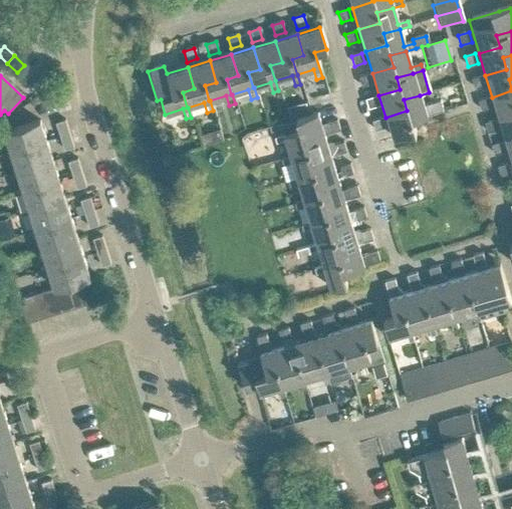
[(361,88),(371,85),(368,75),(358,78),(361,88)]
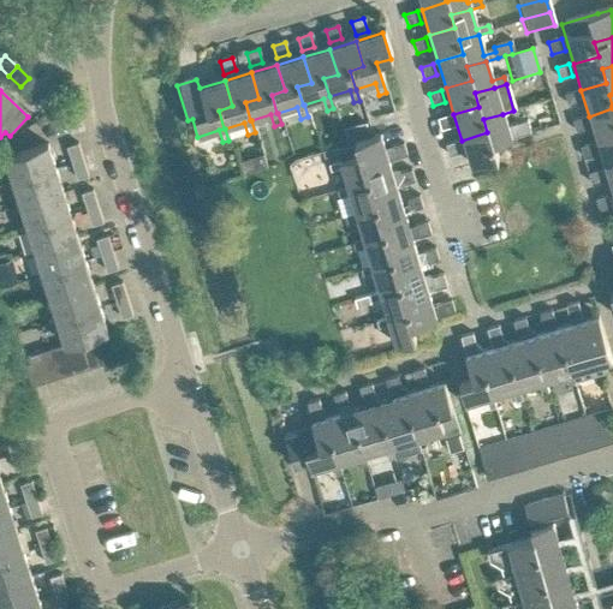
[(567,107),(581,102),(577,90),(564,95),(567,107)]
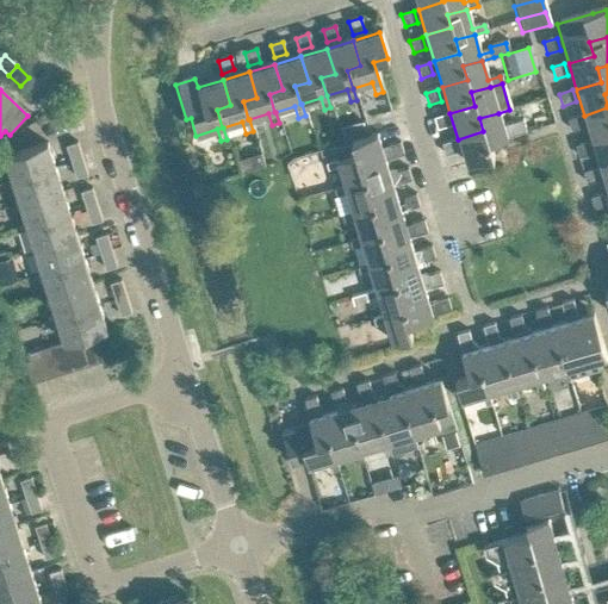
[(607,93),(605,94),(607,105),(607,107),(584,116),(591,142),(607,136),(607,93)]
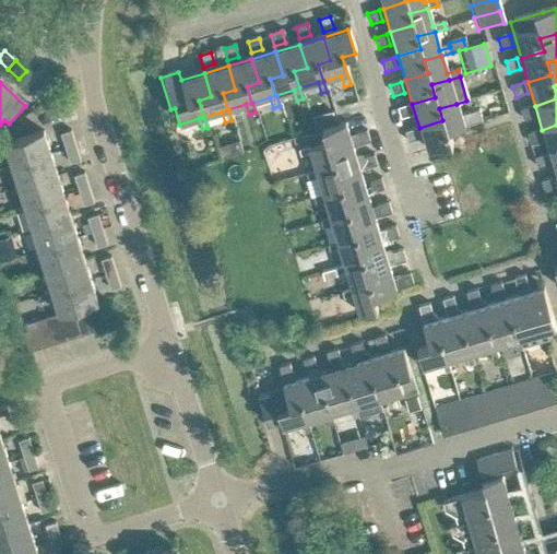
[(442,120),(419,128),(427,152),(451,145),(447,132),(481,122),(477,112),(460,117),(457,104),(439,108),(442,120)]
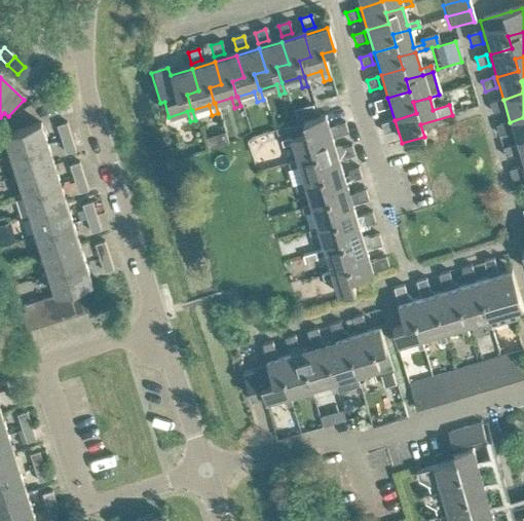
[(377,113),(387,110),(384,100),(374,103),(377,113)]
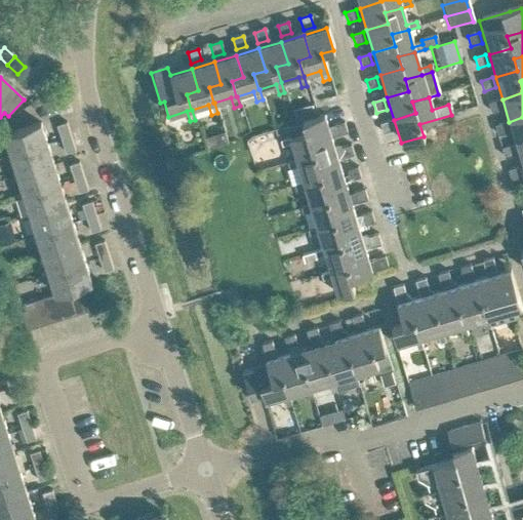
[(492,115),(503,112),(499,102),(488,105),(492,115)]
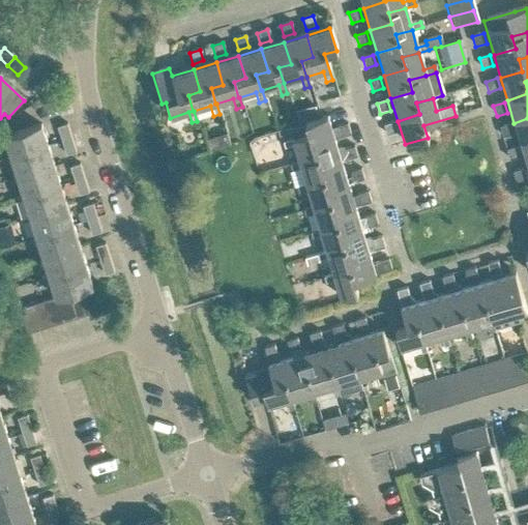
[(310,147),(332,140),(326,117),(303,123),(304,126),(289,130),(292,140),(282,143),(283,149),(293,146),(298,163),(314,158),(310,147)]
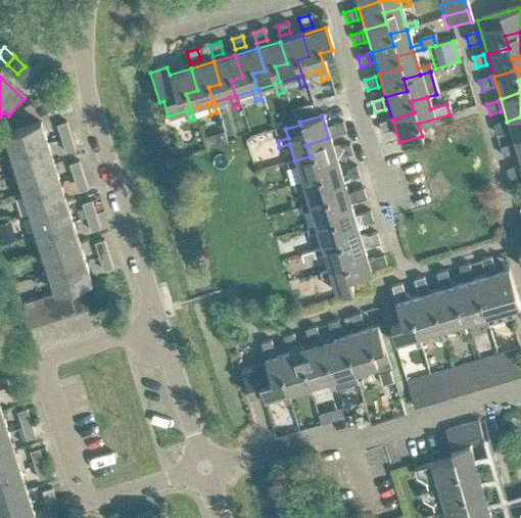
[(520,116),(507,122),(514,144),(520,141),(520,116)]
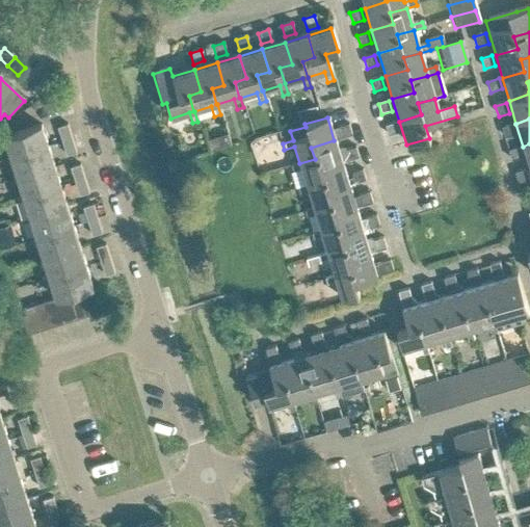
[(388,136),(398,132),(395,123),(385,126),(388,136)]
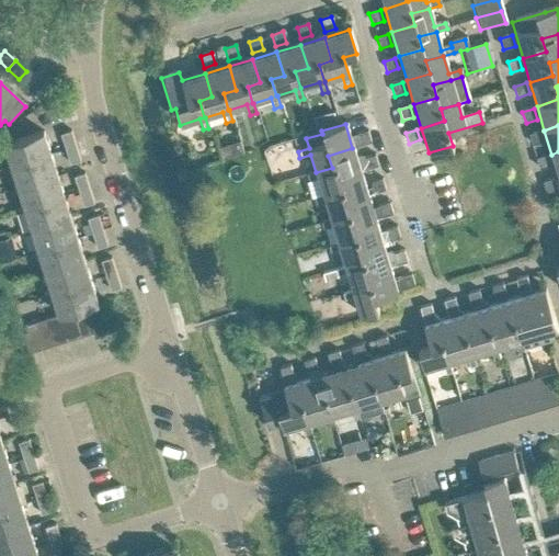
[(532,145),(543,142),(539,131),(528,134),(532,145)]
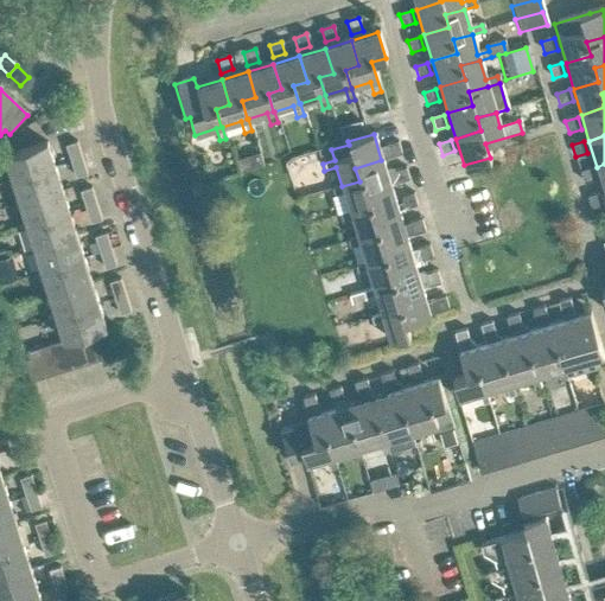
[(75,144),(64,147),(69,162),(80,159),(75,144)]
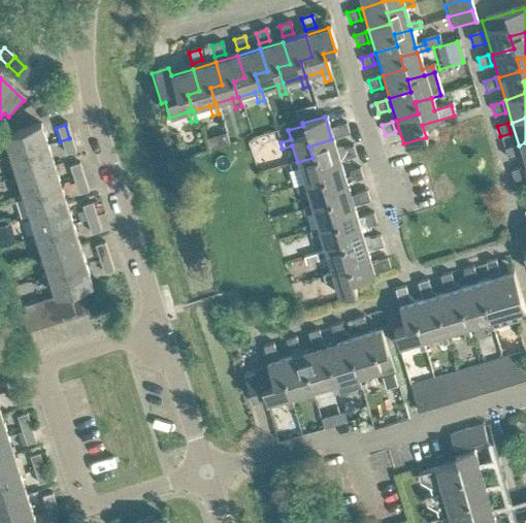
[(338,138),(349,135),(346,125),(335,129),(338,138)]
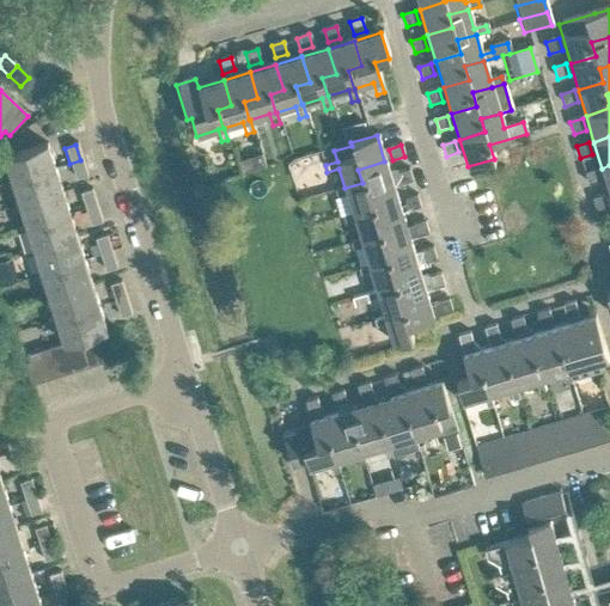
[(11,183),(53,170),(46,146),(4,159),(11,183)]
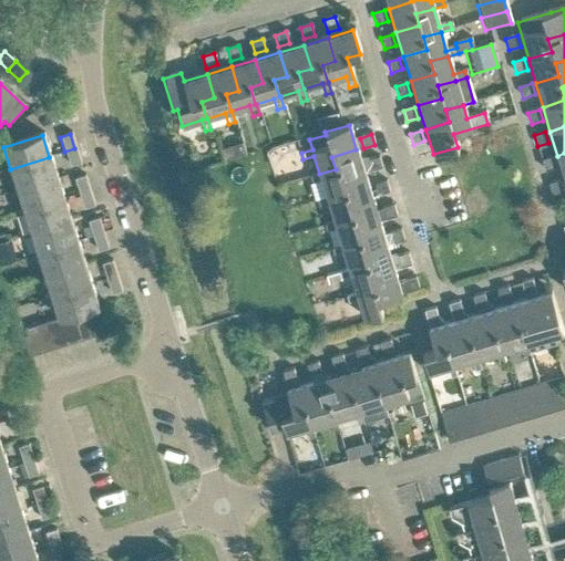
[(74,148),(64,152),(69,167),(80,164),(74,148)]
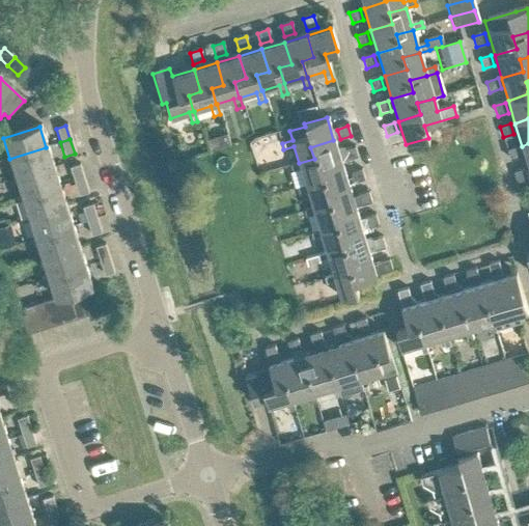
[(317,170),(340,163),(336,149),(333,140),(310,147),(314,159),(299,163),(288,166),(290,172),(301,169),(306,186),(321,182),(317,170)]
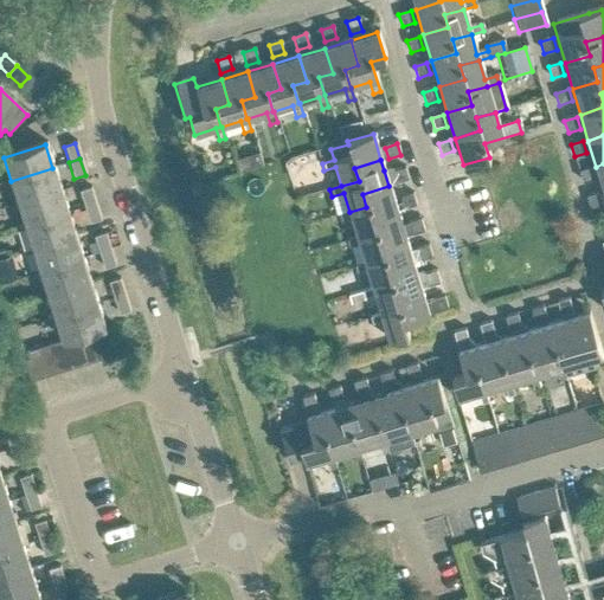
[(583,182),(595,179),(591,167),(579,172),(583,182)]
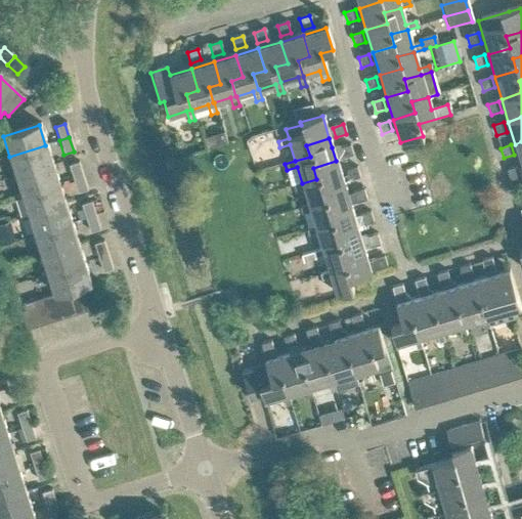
[(15,176),(51,165),(45,145),(9,157),(15,176)]
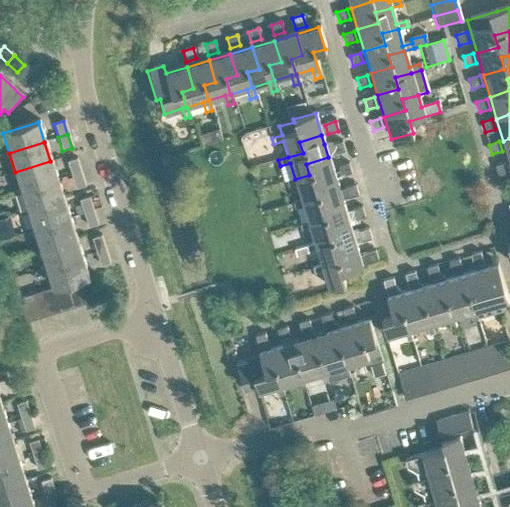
[(324,144),(328,157),(343,152),(340,143),(330,146),(329,142),(324,144)]
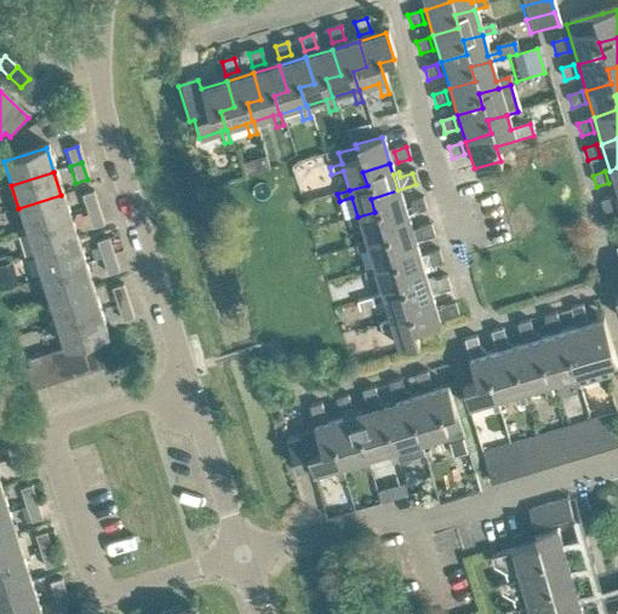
[(378,224),(406,217),(398,190),(371,199),(375,212),(358,217),(345,221),(347,228),(359,224),(365,244),(383,239),(378,224)]
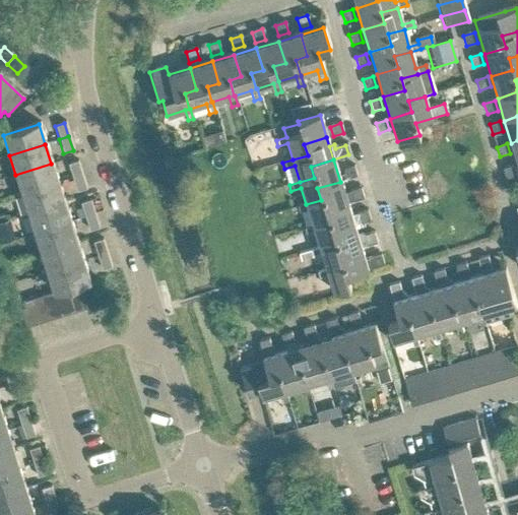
[(76,162),(67,165),(71,179),(81,176),(76,162)]
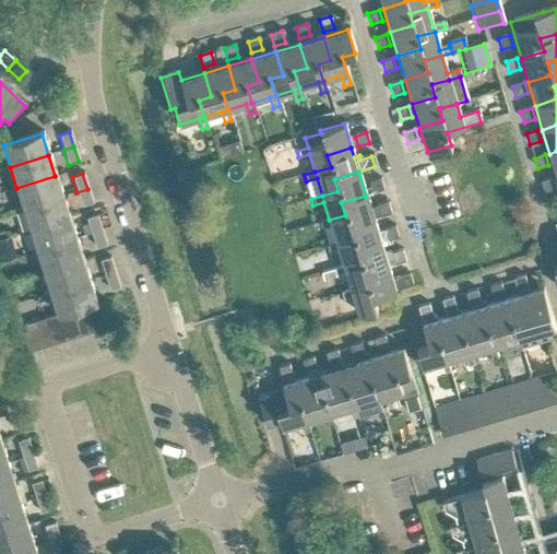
[(23,210),(62,198),(55,176),(16,188),(23,210)]
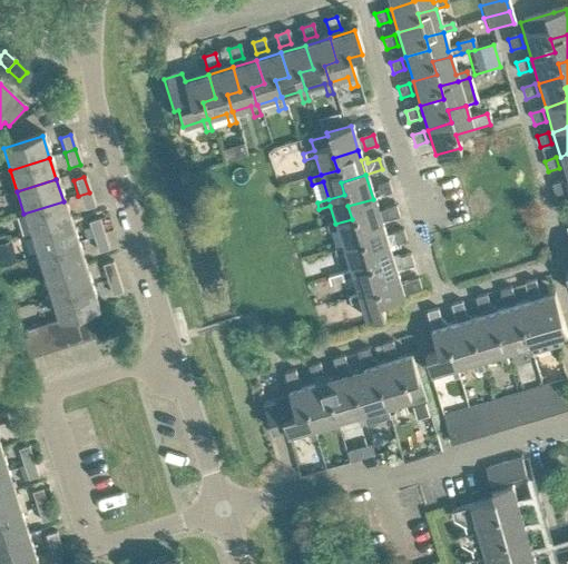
[(556,196),(567,193),(564,181),(552,185),(556,196)]
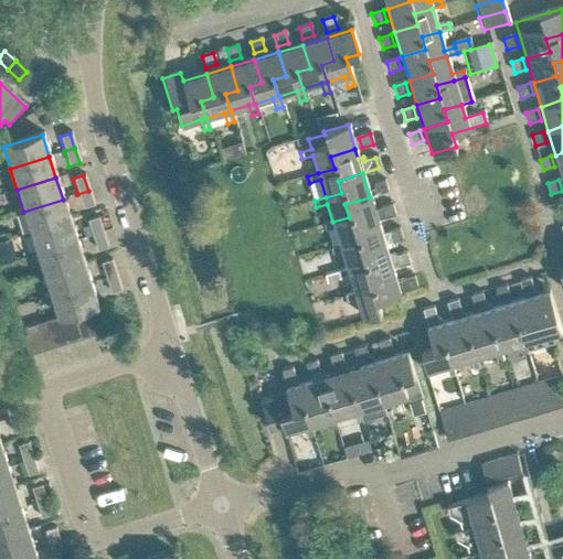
[(376,195),(388,192),(384,181),(373,184),(376,195)]
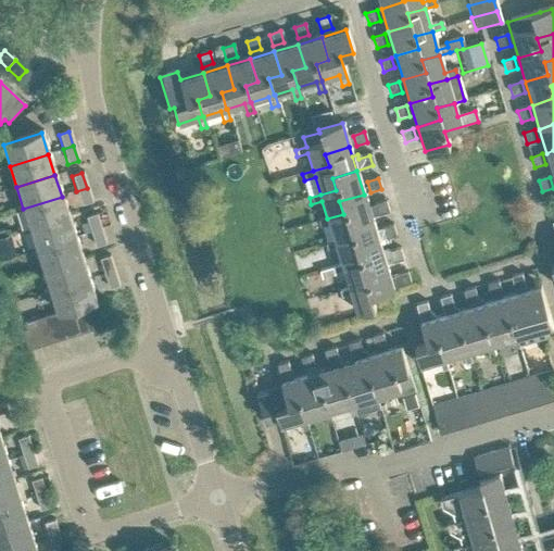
[(87,188),(76,191),(82,207),(91,203),(87,188)]
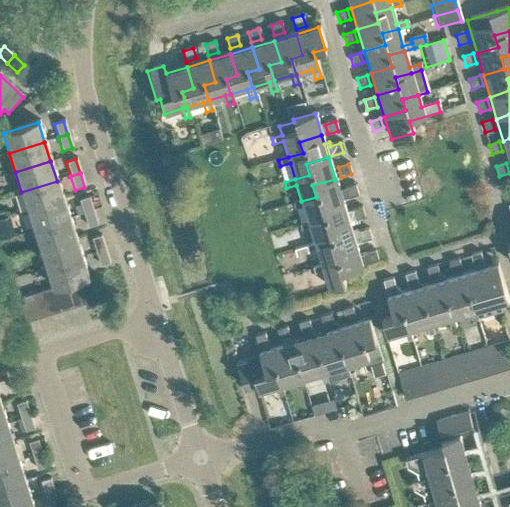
[(319,207),(341,201),(335,179),(312,185),(316,197),(301,201),(291,204),(293,210),(303,207),(308,223),(322,219),(319,207)]
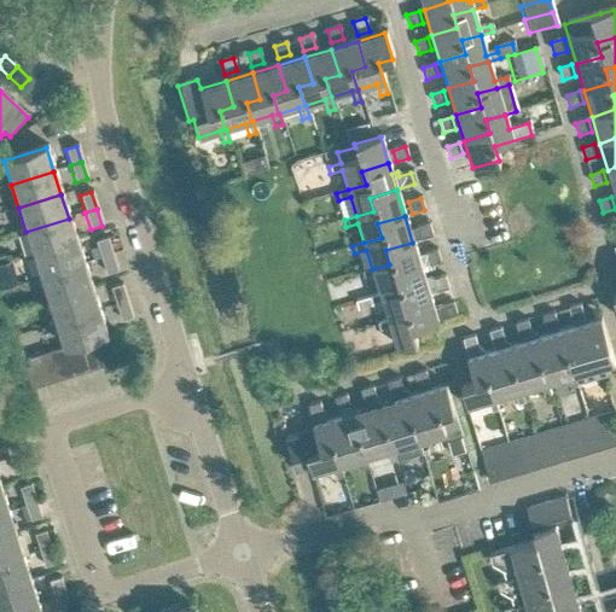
[(34,255),(76,242),(69,219),(25,232),(34,255)]
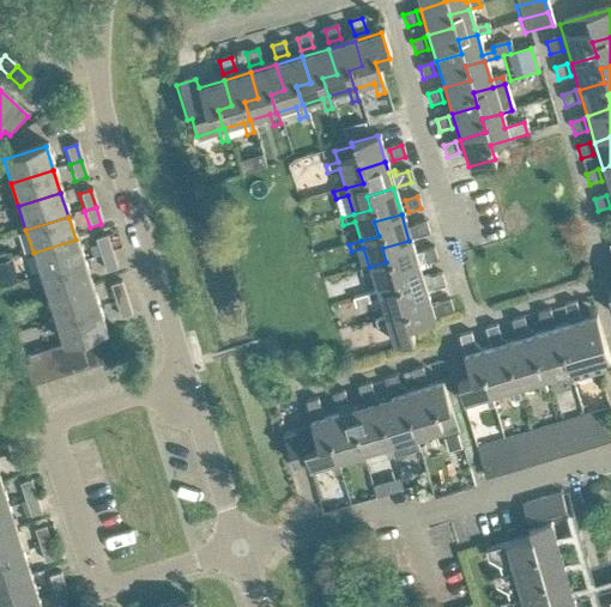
[(417,238),(429,235),(425,223),(413,226),(417,238)]
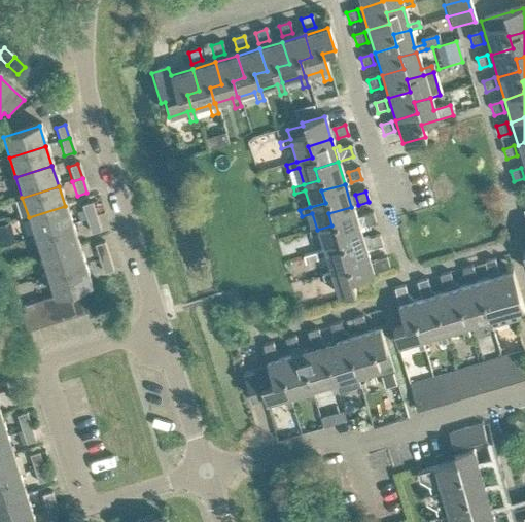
[(91,204),(80,207),(85,221),(95,218),(91,204)]
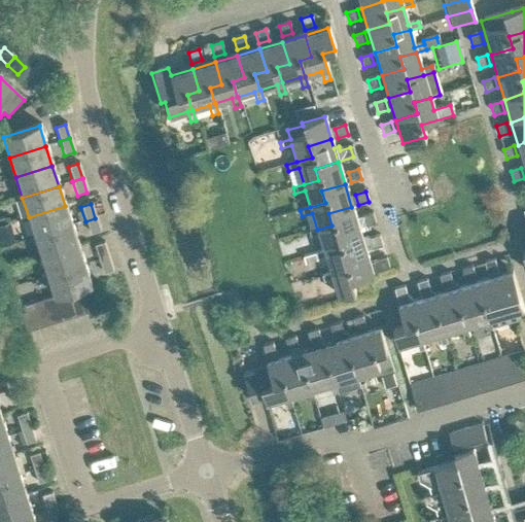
[(35,237),(71,225),(65,206),(29,217),(35,237)]
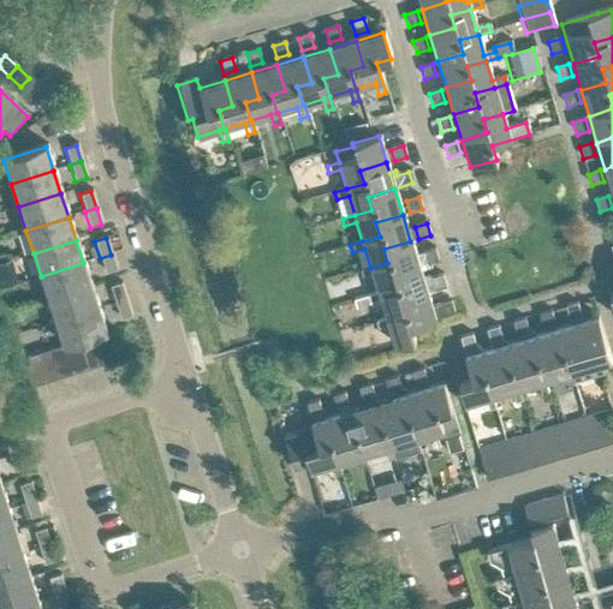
[(392,275),(418,268),(410,242),(384,249),(387,263),(370,268),(358,272),(361,278),(372,274),(378,294),(396,290),(392,275)]
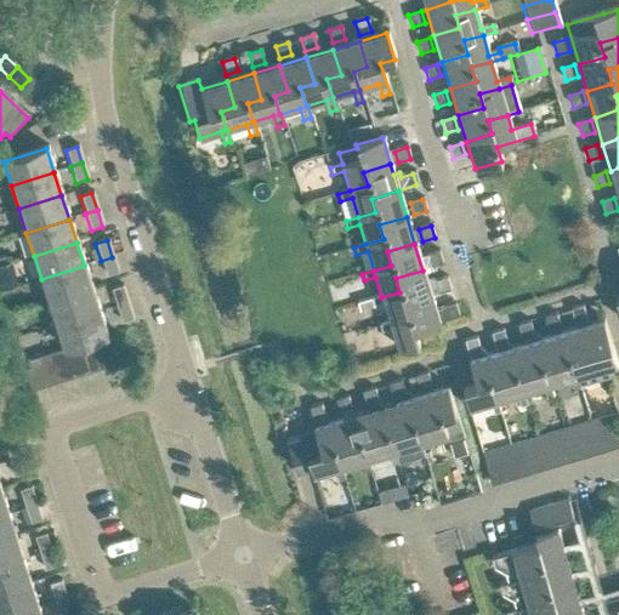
[(430,268),(443,265),(438,252),(426,256),(430,268)]
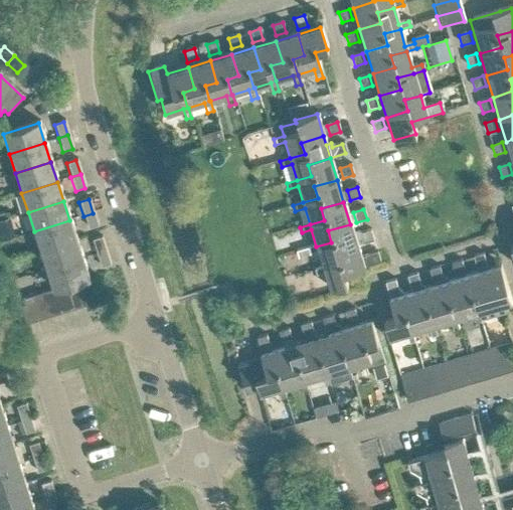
[(93,213),(83,216),(88,229),(97,226),(93,213)]
